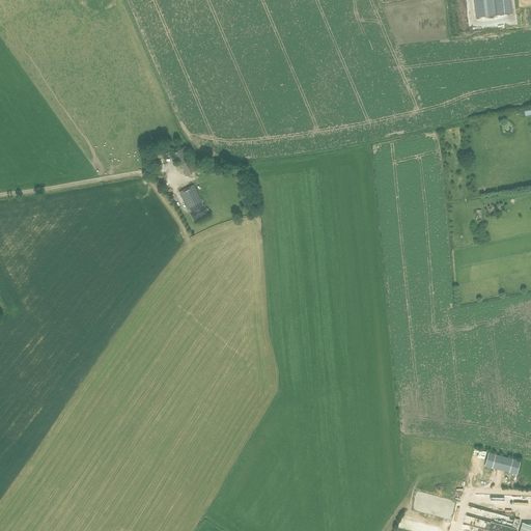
[(473,0),(476,18),(498,16),(495,0),(473,0)]
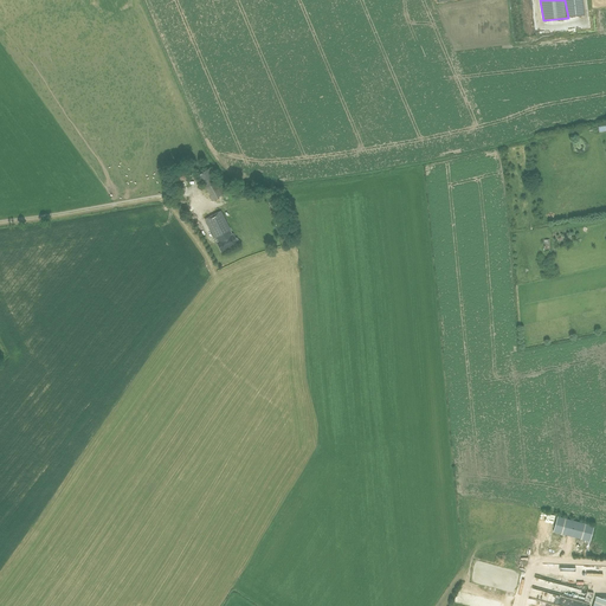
[(205,168),(195,173),(199,182),(204,181),(211,198),(224,192),(221,185),(213,188),(205,168)]
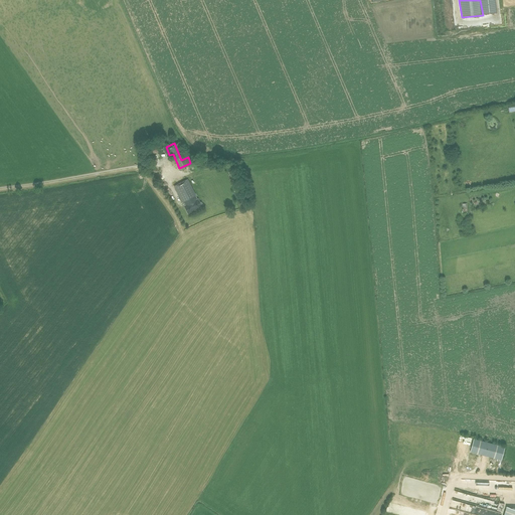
[(197,199),(187,179),(174,185),(185,205),(184,206),(188,213),(202,206),(201,205),(202,205),(202,204),(201,202),(201,201),(199,202),(198,198),(197,199)]
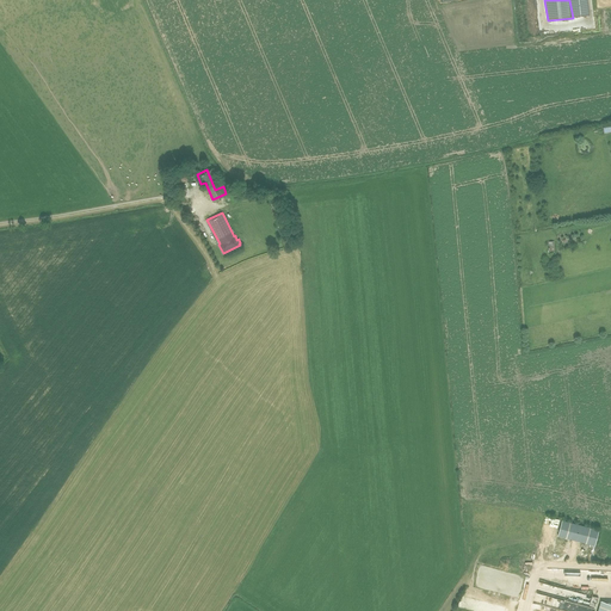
[(557,536),(594,545),(599,530),(561,520),(557,536)]
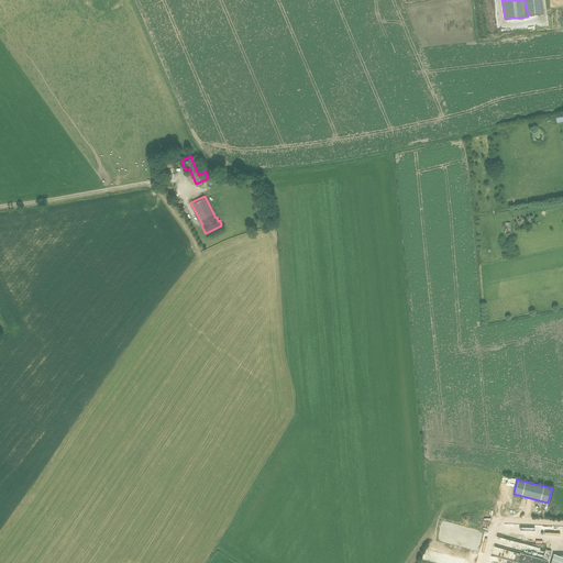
[(548,536),(548,523),(541,523),(541,526),(534,527),(534,533),(537,533),(537,536),(548,536)]
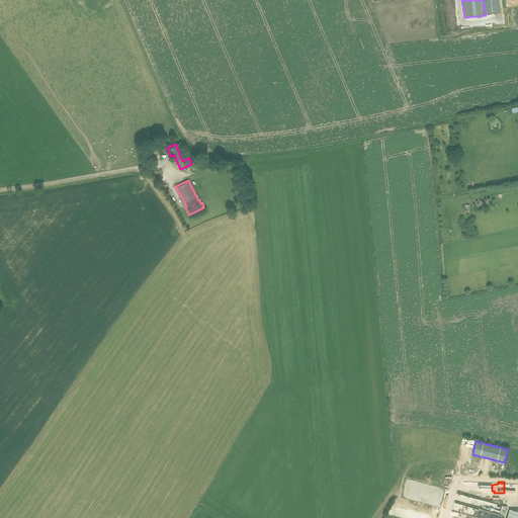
[(487,509),(495,510),(496,502),(492,502),(492,504),(488,504),(487,509)]
